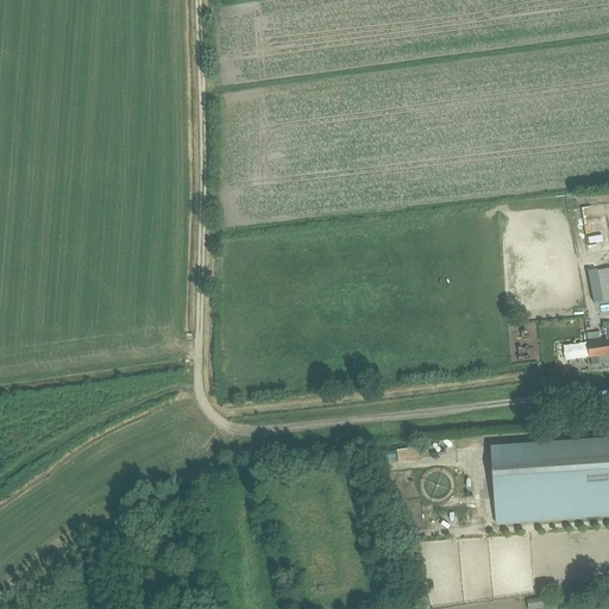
[(608,301),(608,268),(596,270),(602,303),(608,301)]
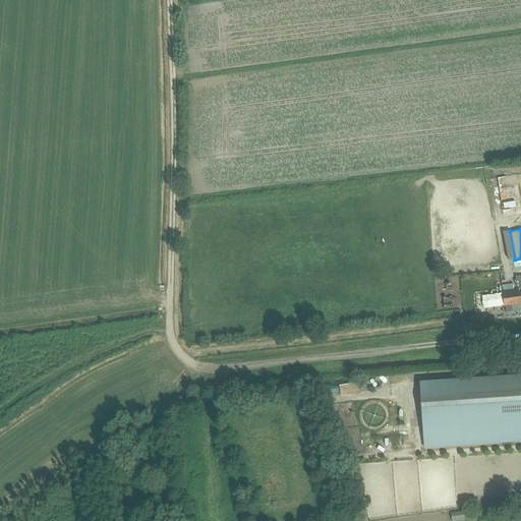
[(505,305),(520,303),(520,275),(516,276),(516,286),(518,285),(518,288),(513,288),(513,284),(502,285),(505,305)]
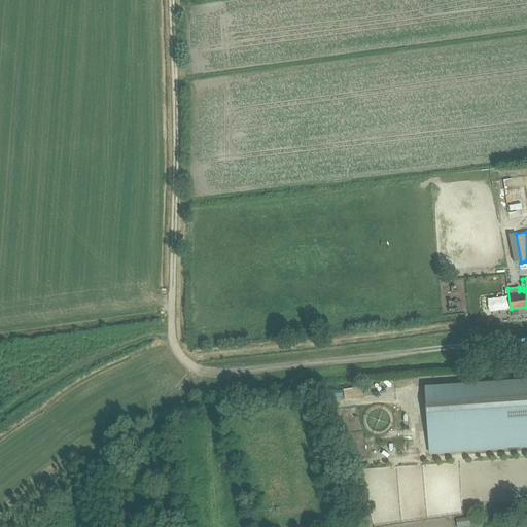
[(488,311),(508,309),(506,294),(486,297),(488,311)]
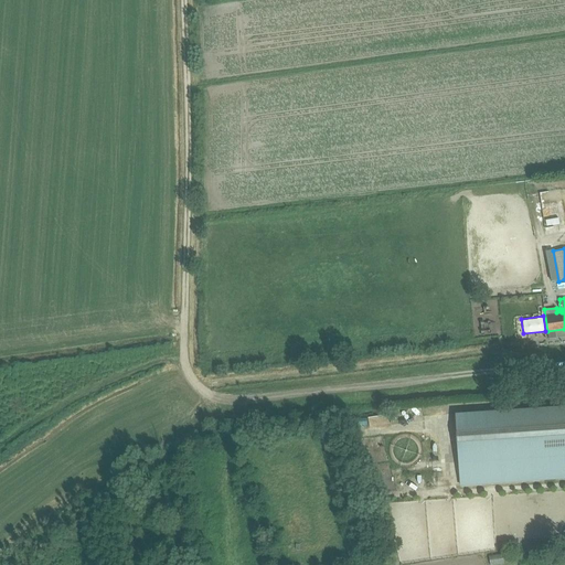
[(460,487),(564,478),(564,407),(455,416),(460,487)]
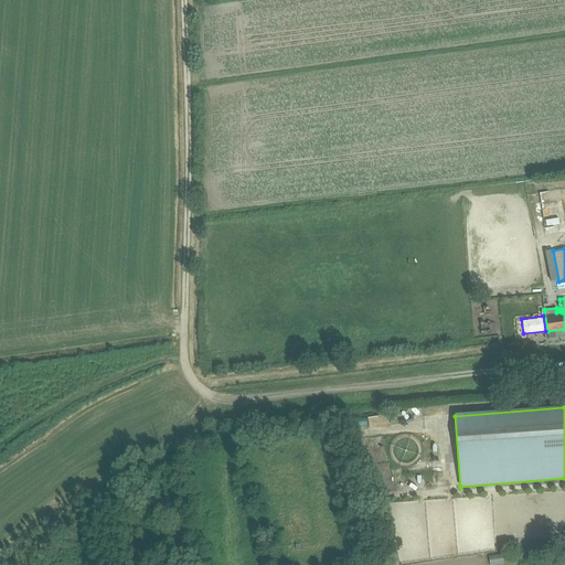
[(502,554),(489,556),(490,564),(498,564),(504,564),(502,554)]
